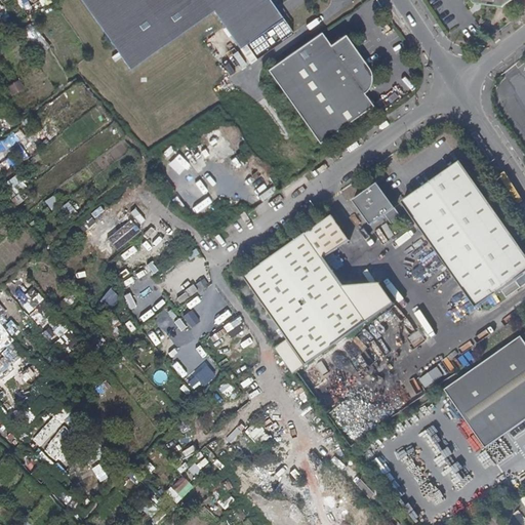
[(81,0),(130,70),(213,10),(250,65),(293,35),(268,0),(81,0)]
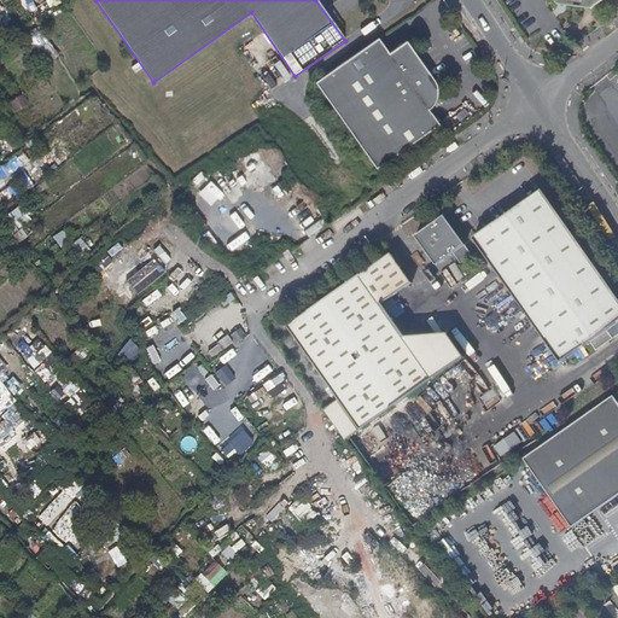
[(548,0),(555,7),(590,11),(602,1),(602,0),(548,0)]
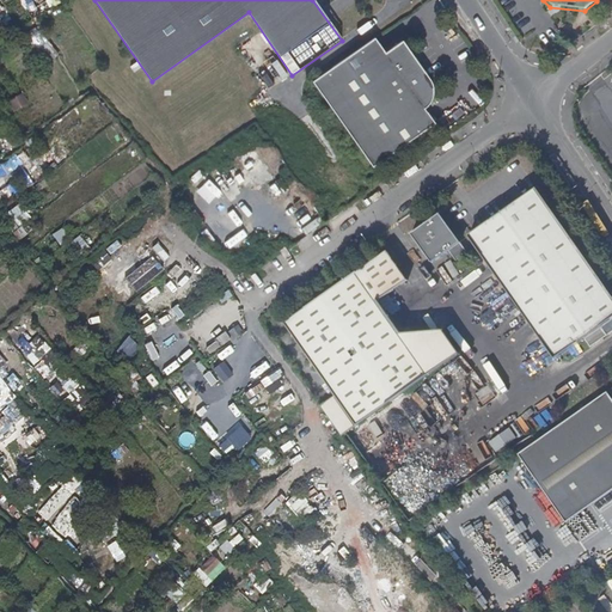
[(373,26),(389,14),(385,8),(368,20),(373,26)]
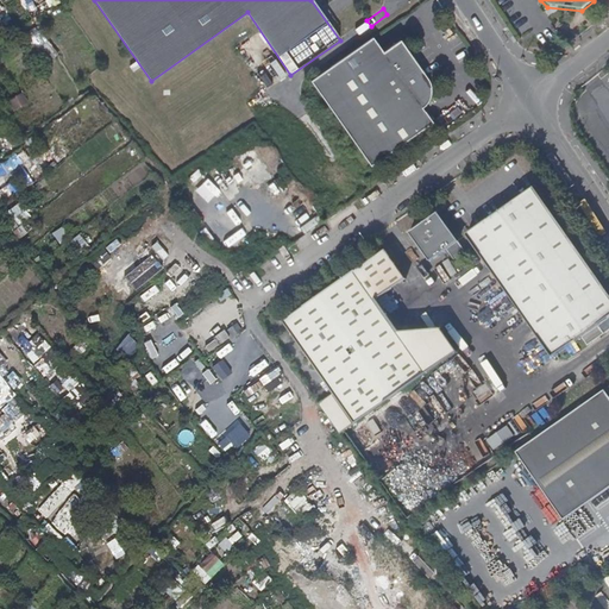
[(385,51),(375,38),(313,80),(371,164),(432,124),(415,100),(431,90),(421,79),(427,74),(403,39),(385,51)]
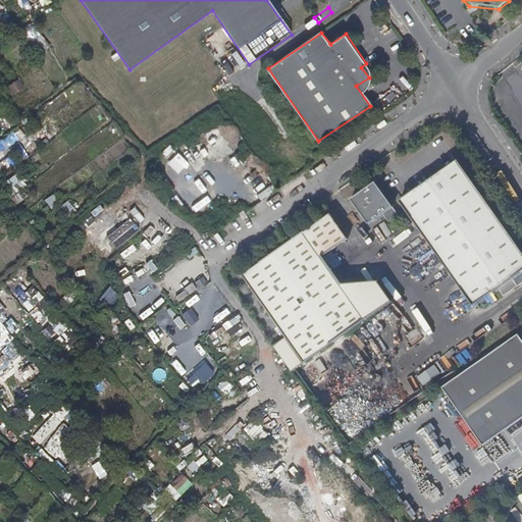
[(6,86),(11,95),(23,88),(18,79),(6,86)]
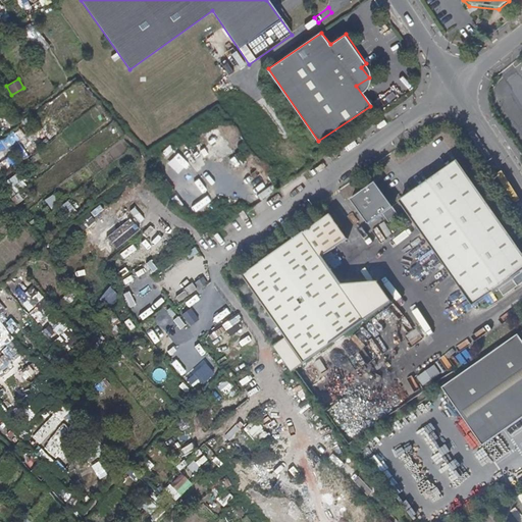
[(399,202),(473,305),(521,268),(521,252),(457,160),(399,202)]
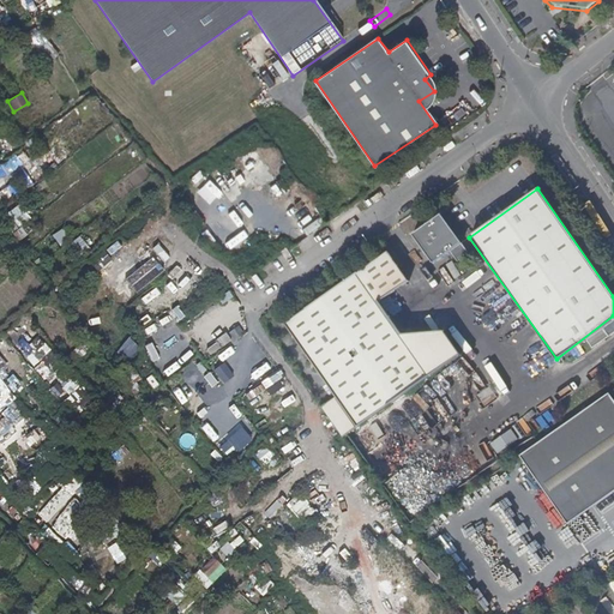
[(20,204),(7,211),(16,227),(29,221),(20,204)]
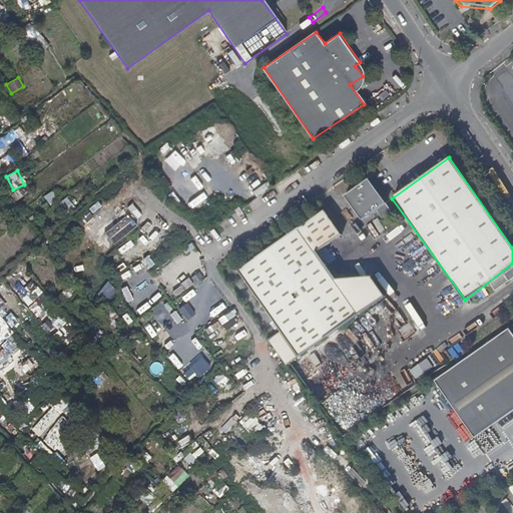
[(361,218),(385,201),(368,177),(344,194),(361,218)]
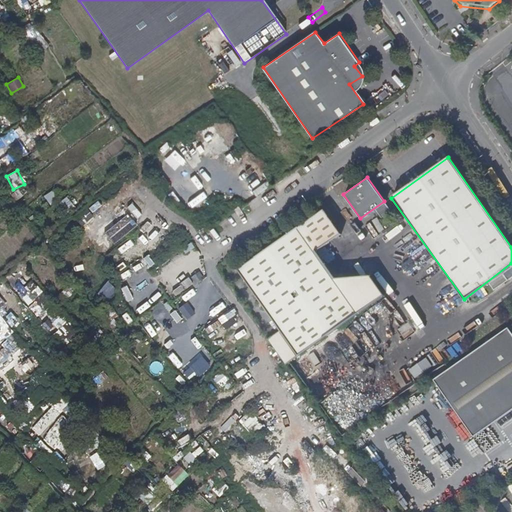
[(43,196),(49,203),(56,197),(51,190),(43,196)]
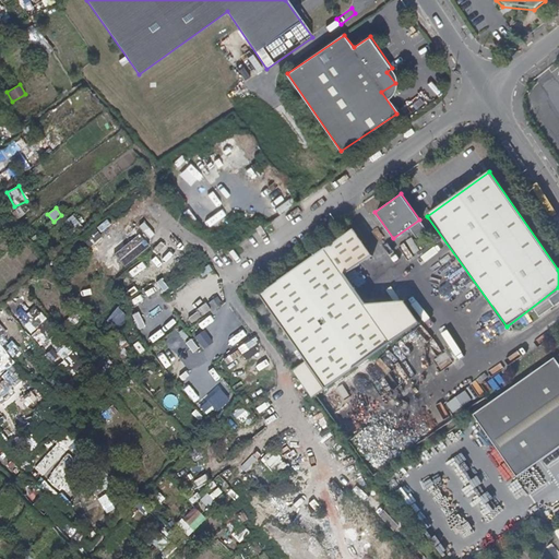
[(293,371),(312,399),(395,340),(367,300),(347,273),(371,256),(352,228),(258,295),(305,361),(293,371)]
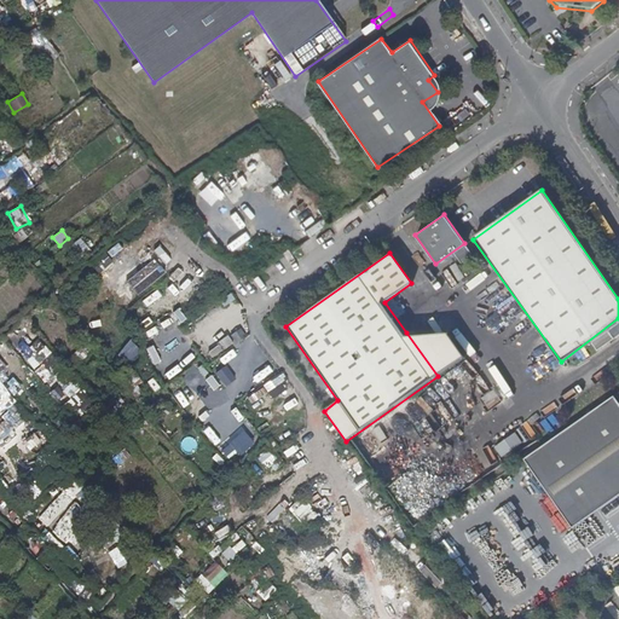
[(121,300),(136,291),(132,285),(117,294),(121,300)]
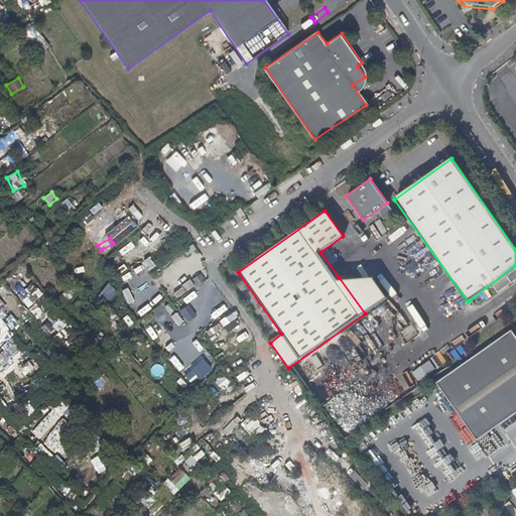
[(191,279),(196,286),(205,280),(201,274),(191,279)]
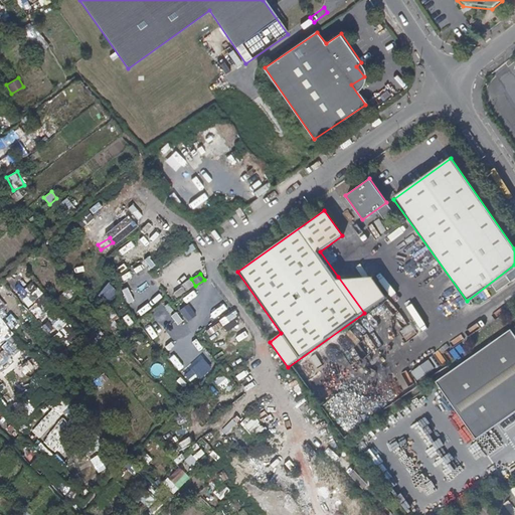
[(338,277),(364,313),(387,297),(372,278),(338,277)]
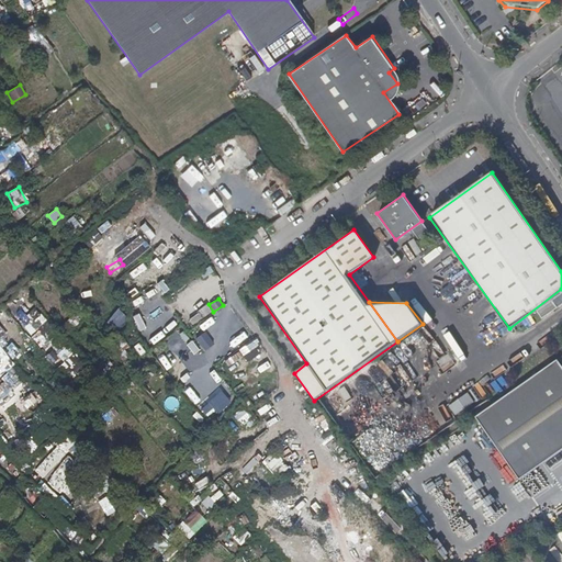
[(197,336),(201,349),(212,346),(208,333),(197,336)]
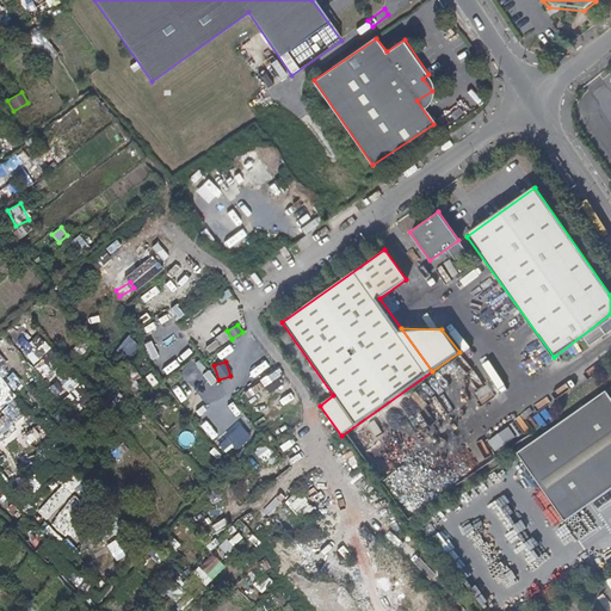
[(610,382),(516,452),(566,519),(610,486),(610,382)]
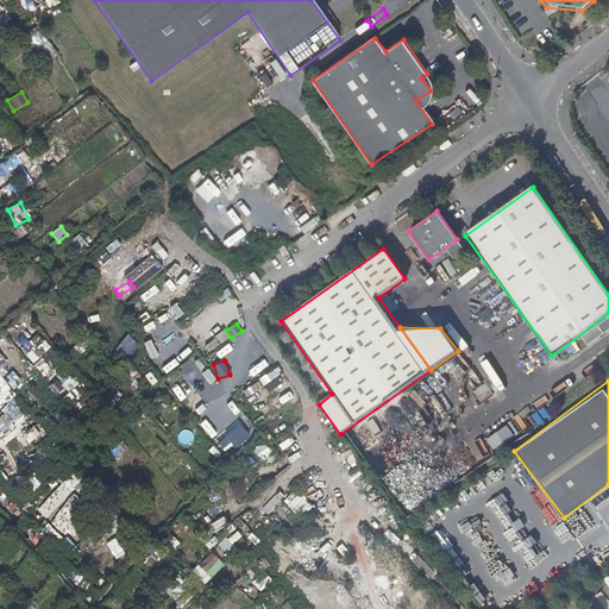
[(236,449),(250,435),(238,421),(215,441),(224,451),(232,444),(236,449)]
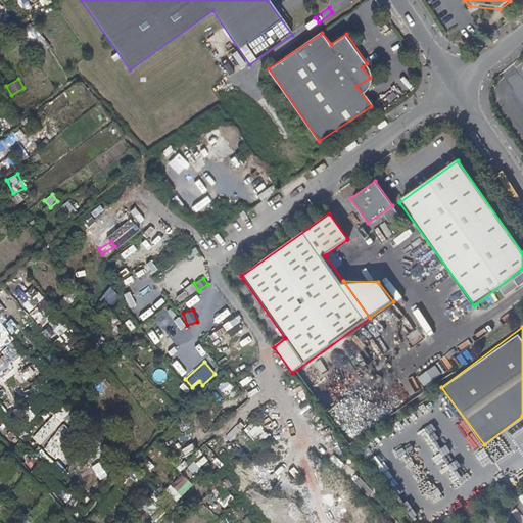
[(424,386),(441,373),(434,365),(417,378),(424,386)]
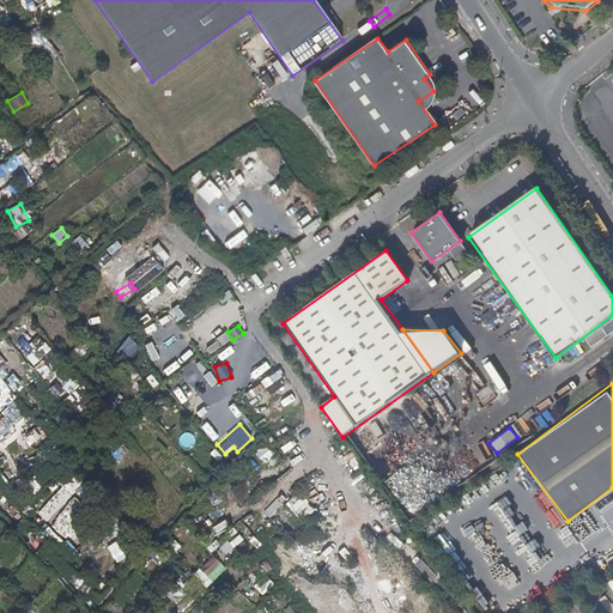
[(255,450),(260,462),(272,456),(267,445),(255,450)]
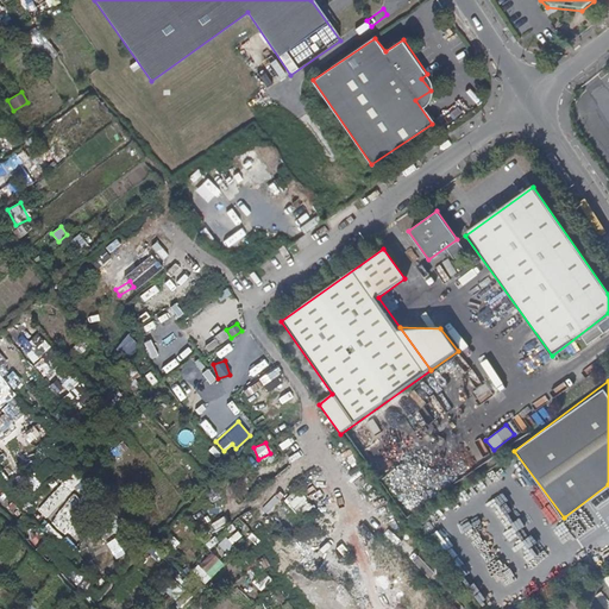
[(61,483),(36,512),(51,526),(44,533),(69,554),(77,545),(73,541),(95,515),(70,494),(83,479),(68,466),(56,479),(61,483)]
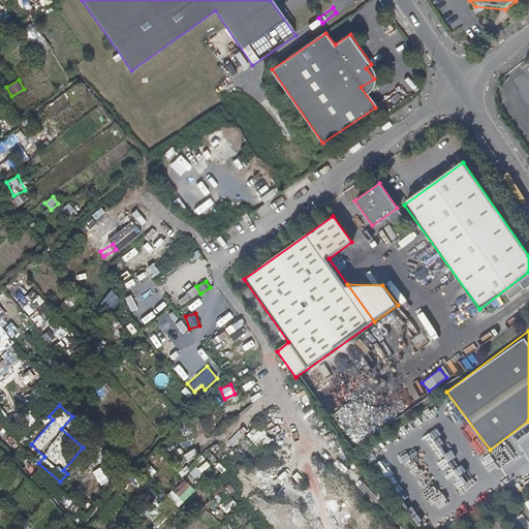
[(257,425),(246,436),(260,450),(272,439),(257,425)]
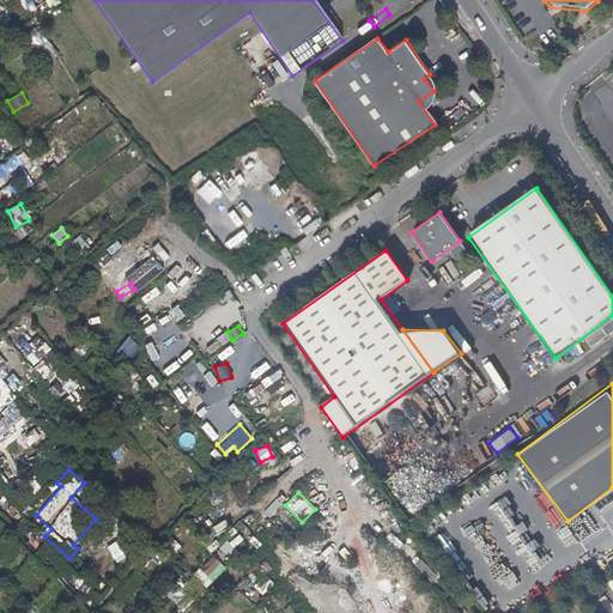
[(236,556),(246,547),(234,533),(225,542),(236,556)]
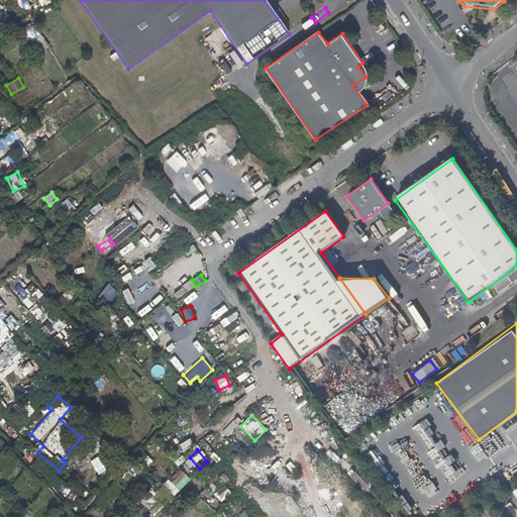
[(178,471),(168,481),(173,486),(183,476),(178,471)]
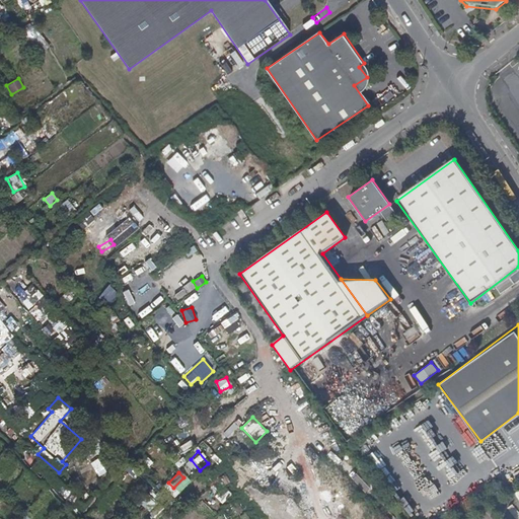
[(220,504),(232,496),(226,487),(219,492),(214,484),(209,488),(220,504)]
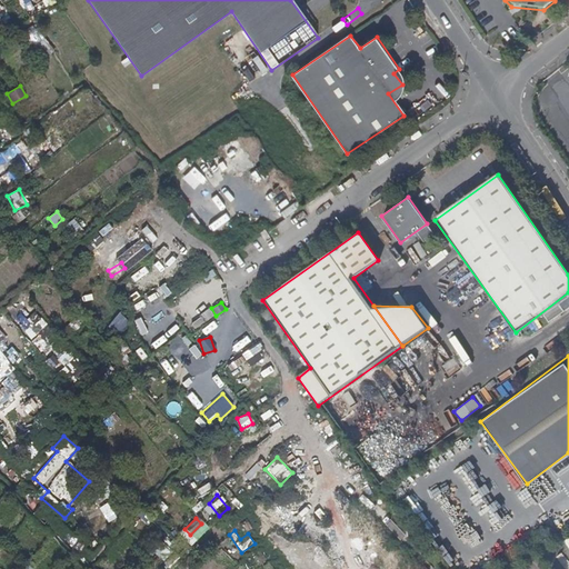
[(158,553),(169,565),(177,557),(166,546),(158,553)]
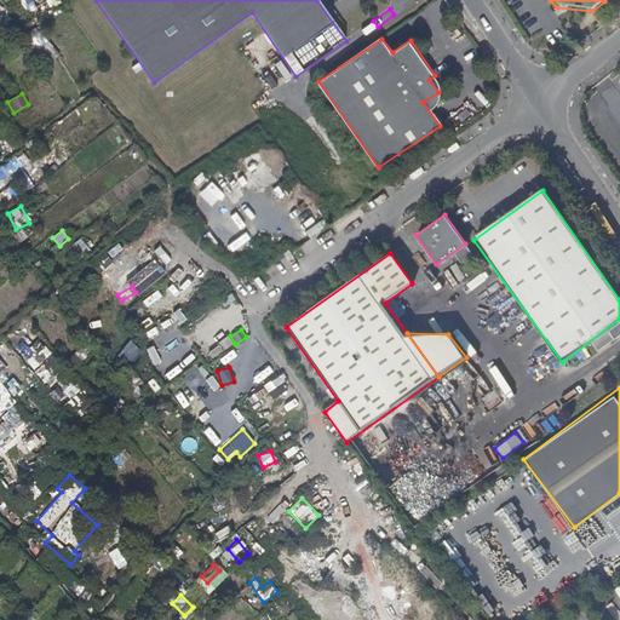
[(269,619),(275,619),(291,610),(282,597),(263,609),(269,619)]
